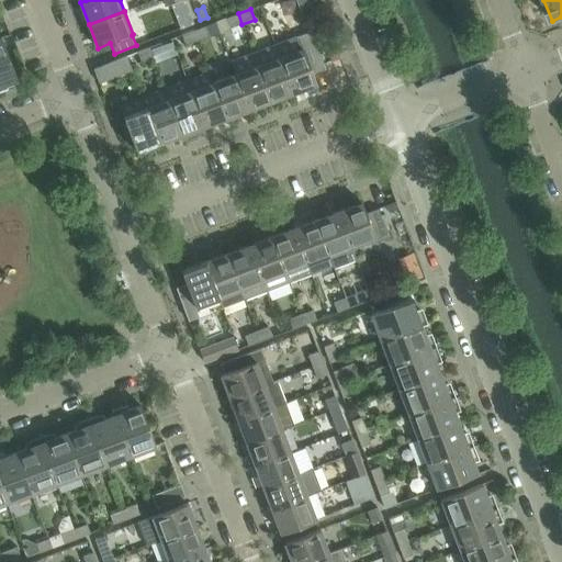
[(193,24),(189,13),(178,18),(182,29),(193,24)]
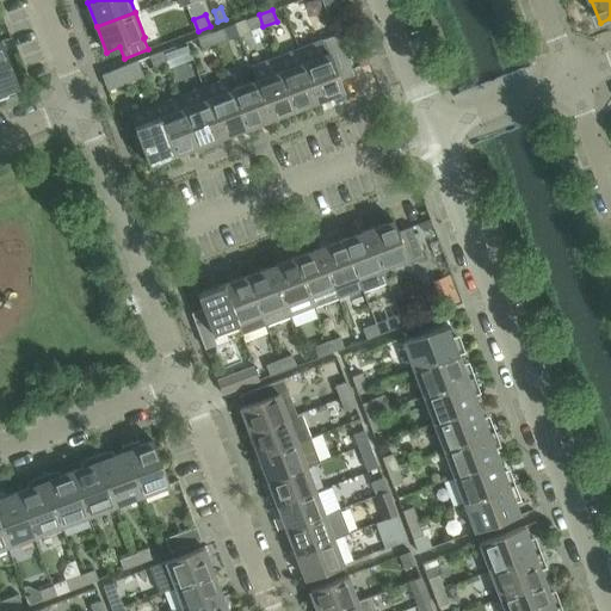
[(259,14),(247,19),(251,31),(263,26),(259,14)]
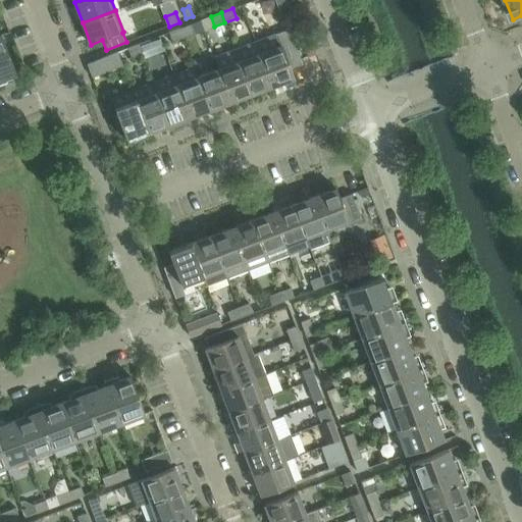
[(195,34),(191,23),(179,28),(184,38),(195,34)]
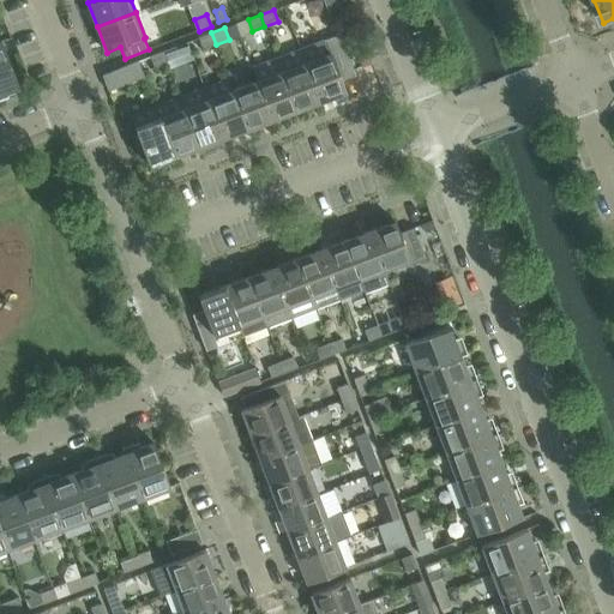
[(211,32),(199,37),(204,49),(216,44),(211,32)]
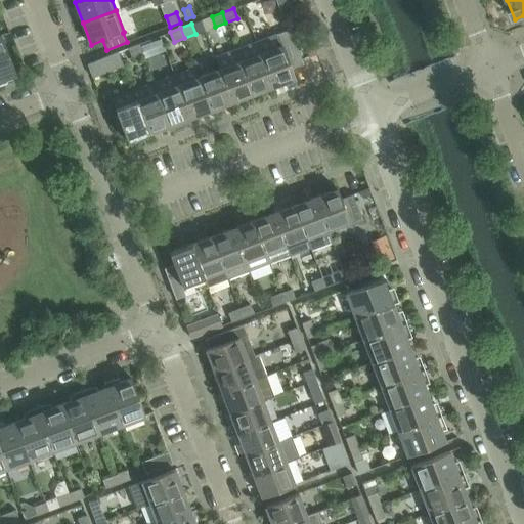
[(295,78),(292,69),(303,63),(290,30),(257,42),(273,86),(295,78)]
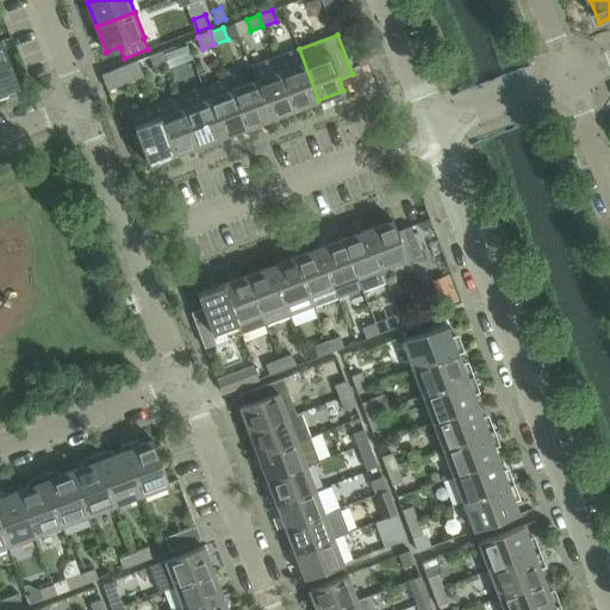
[(18,85),(1,41),(0,41),(0,98),(2,98),(0,92),(18,85)]
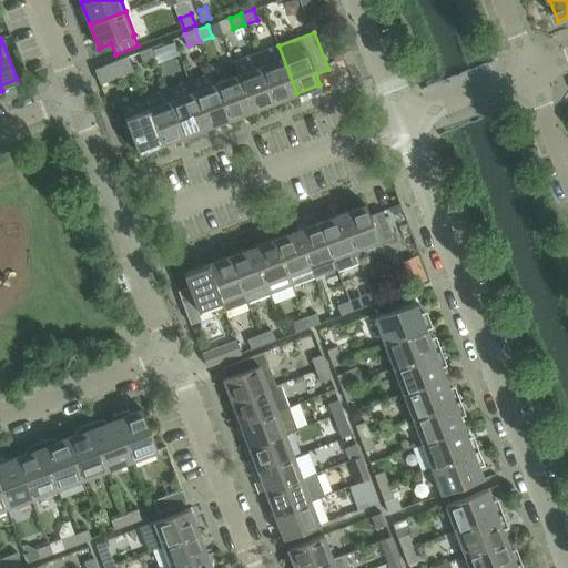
[(168,53),(163,43),(151,48),(155,59),(168,53)]
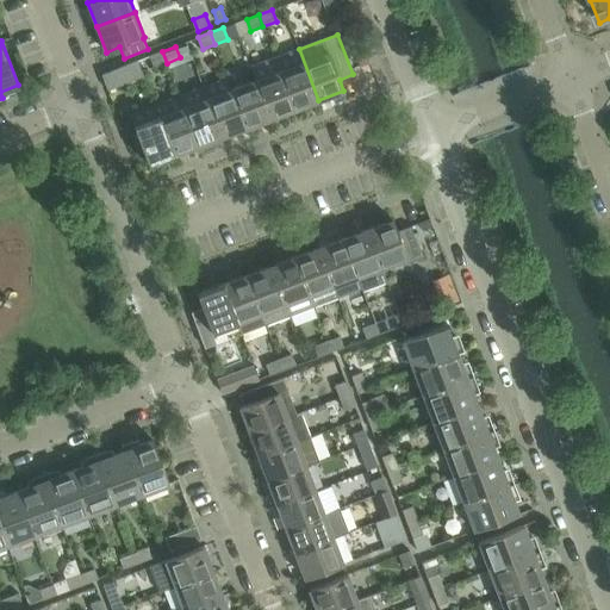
[(274,58),(294,110),(318,100),(299,49),(274,58)]
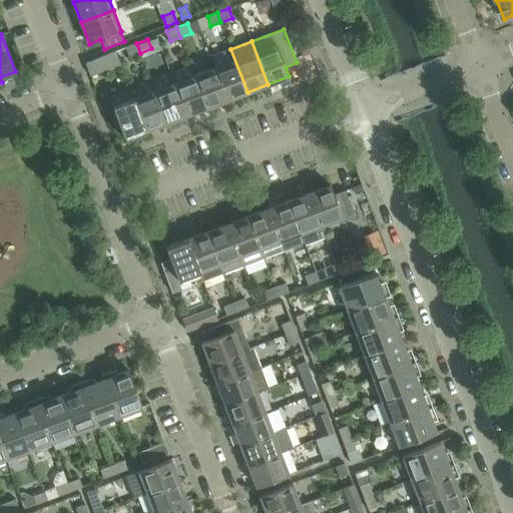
[(304,54),(312,52),(308,41),(300,44),(304,54)]
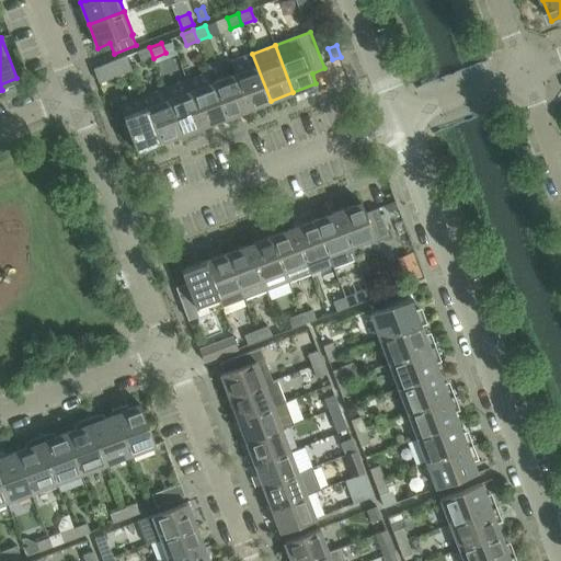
[(149,47),(138,52),(142,61),(153,58),(149,47)]
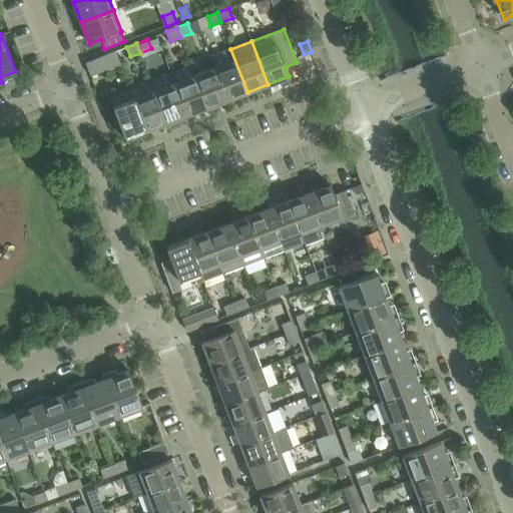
[(211,56),(215,67),(227,100),(247,92),(230,49),(211,56)]
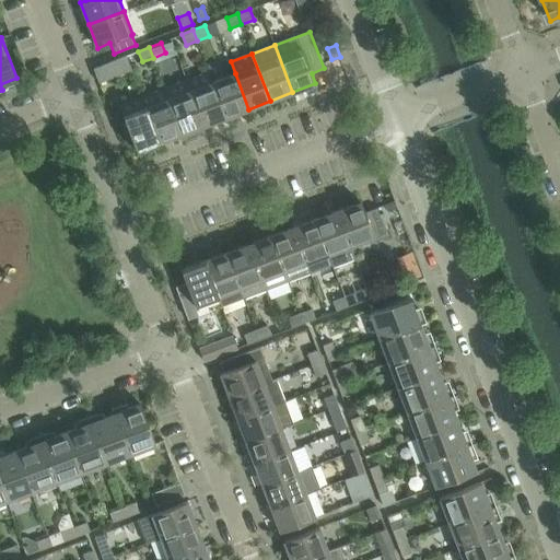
[(93,68),(98,82),(131,70),(126,56),(93,68)]
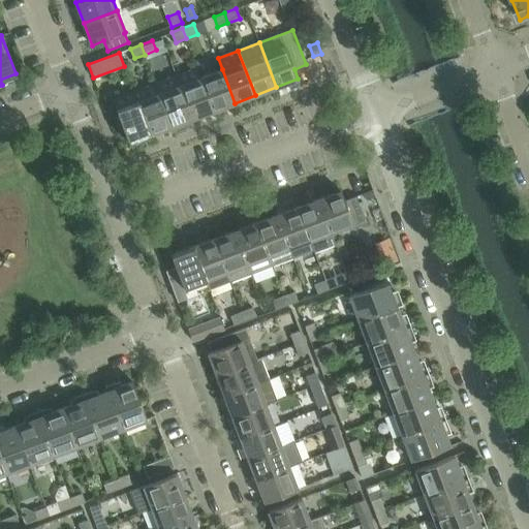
[(213,111),(200,78),(197,68),(177,75),(192,119),(213,111)]
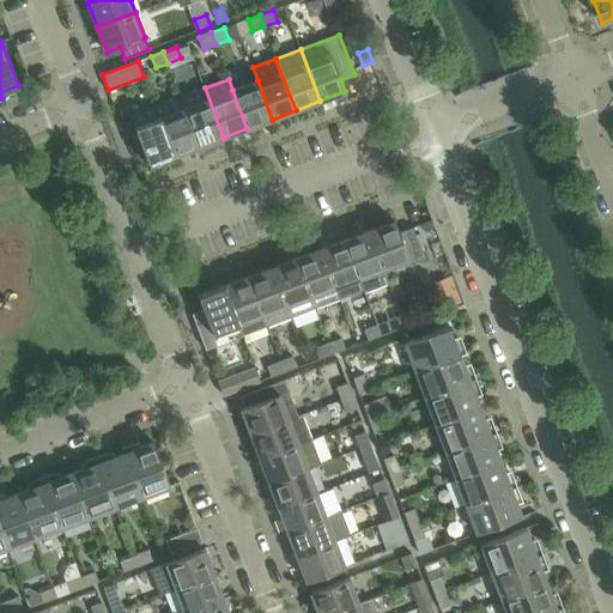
[(258,80),(232,90),(247,128),(272,120),(258,80)]
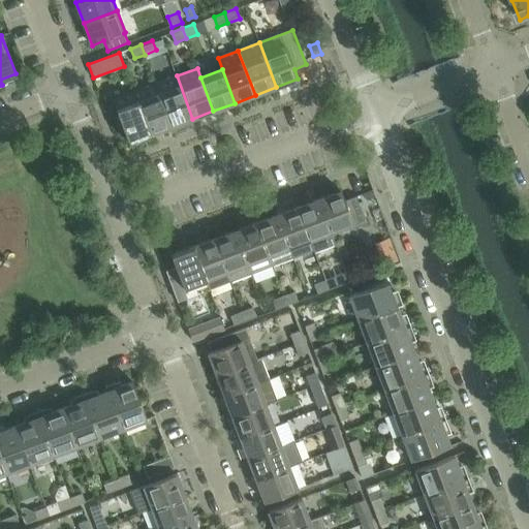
[(192,119),(177,75),(155,84),(172,126),(192,119)]
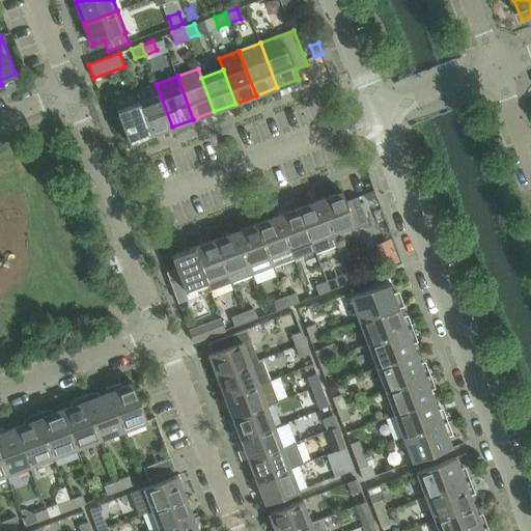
[(135,91),(139,102),(151,135),(172,127),(156,84),(135,91)]
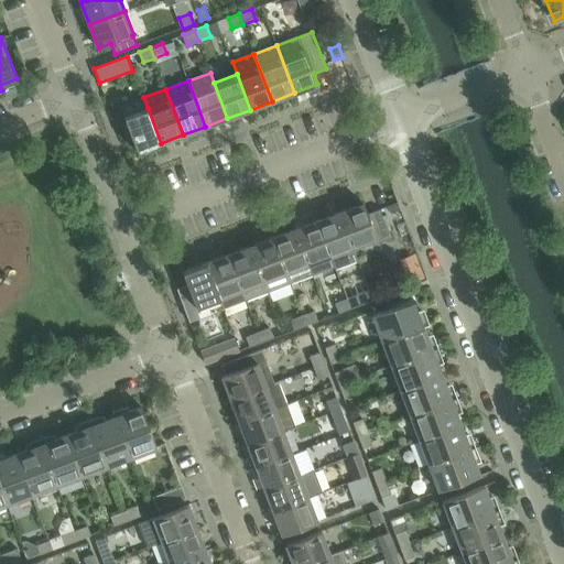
[(148,108),(143,97),(120,107),(123,117),(126,123),(121,126),(127,141),(132,140),(137,152),(161,143),(148,108)]
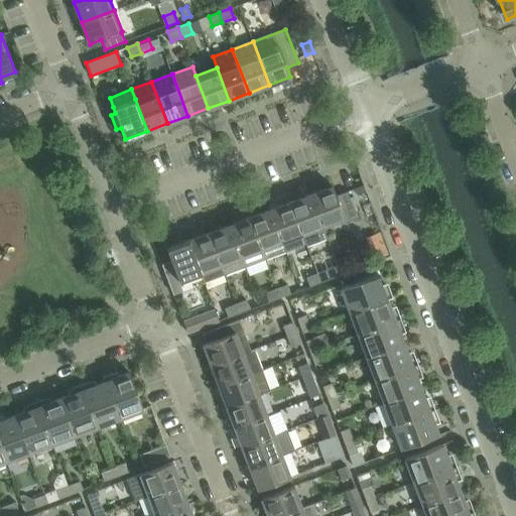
[(347,191),(336,196),(332,186),(310,195),(323,227),(324,227),(343,219),(344,223),(357,218),(347,191)]
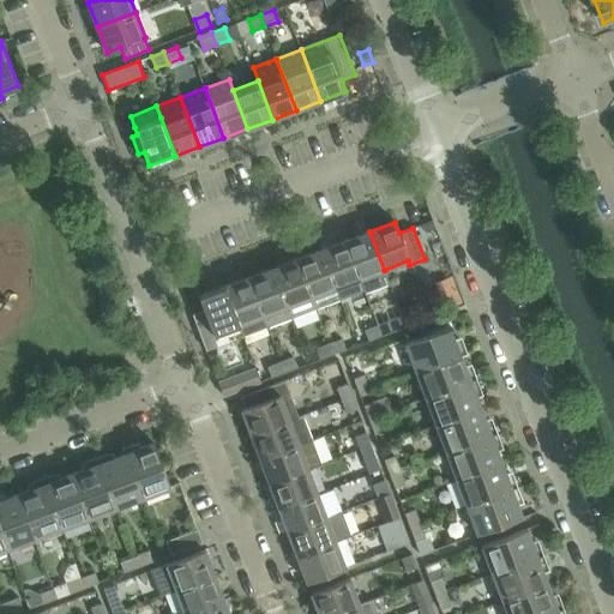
[(384,270),(369,232),(345,240),(360,280),(360,278),(365,289),(366,292),(390,282),(385,270),(384,270)]
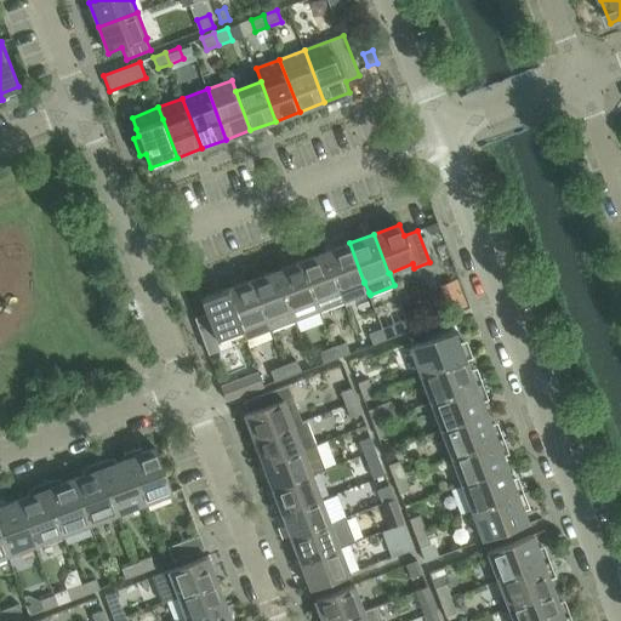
[(349,243),(325,252),(340,291),(343,302),(369,292),(364,281),(364,283),(349,243)]
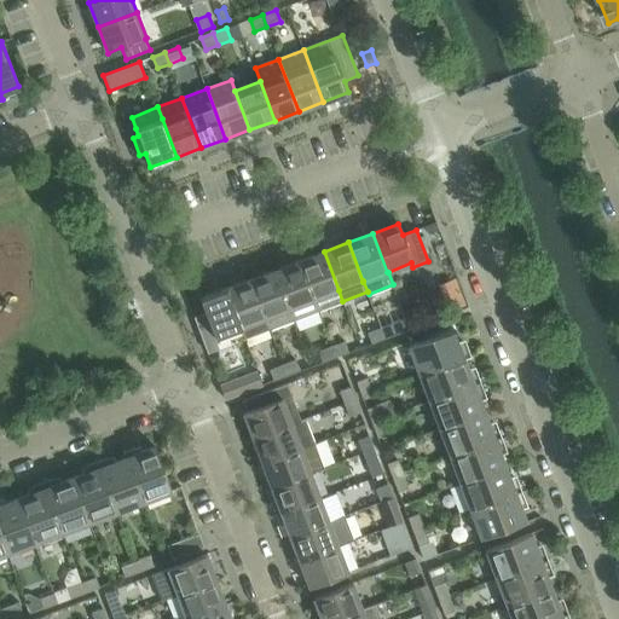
[(439,258),(449,254),(444,243),(435,247),(439,258)]
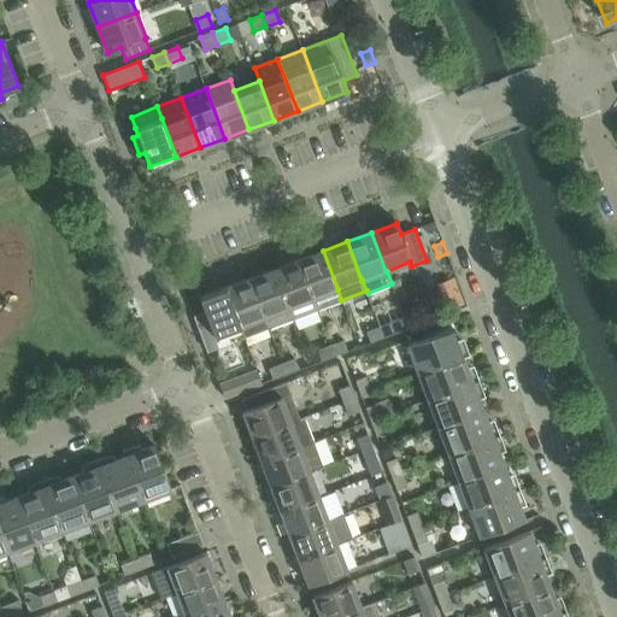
[(323,251),(299,259),(317,310),(341,300),(338,289),(323,251)]
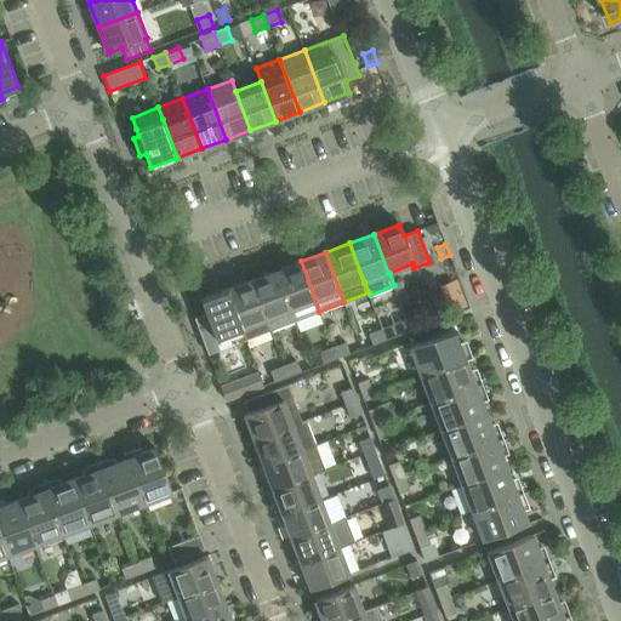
[(301,261),(275,271),(295,322),(319,312),(301,261)]
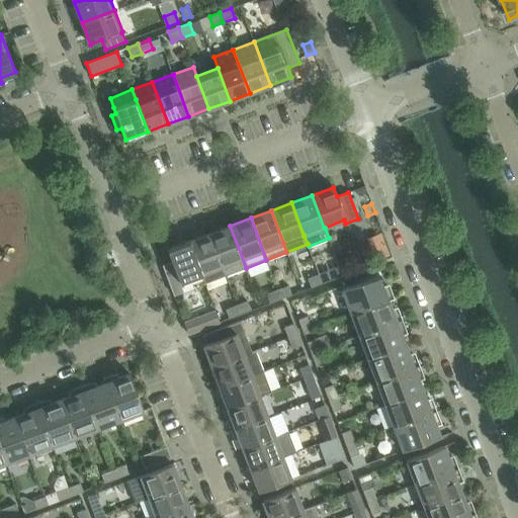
[(230,226),(209,234),(226,275),(246,268),(230,226)]
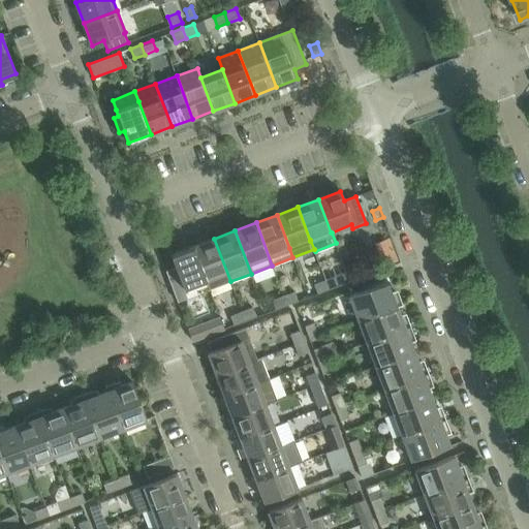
[(369,255),(375,271),(399,262),(391,238),(375,243),(378,252),(369,255)]
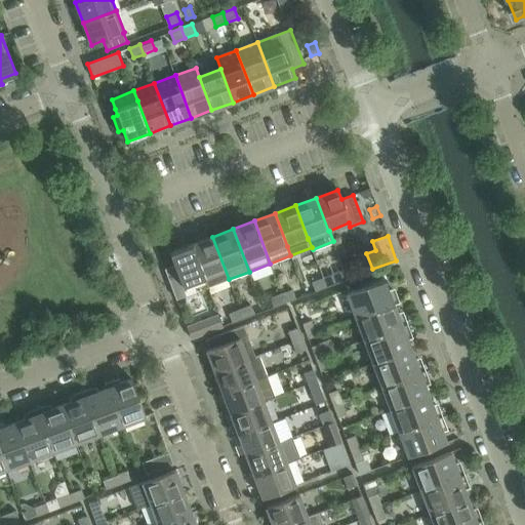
[(212,237),(192,244),(204,278),(203,278),(207,287),(229,279),(212,237)]
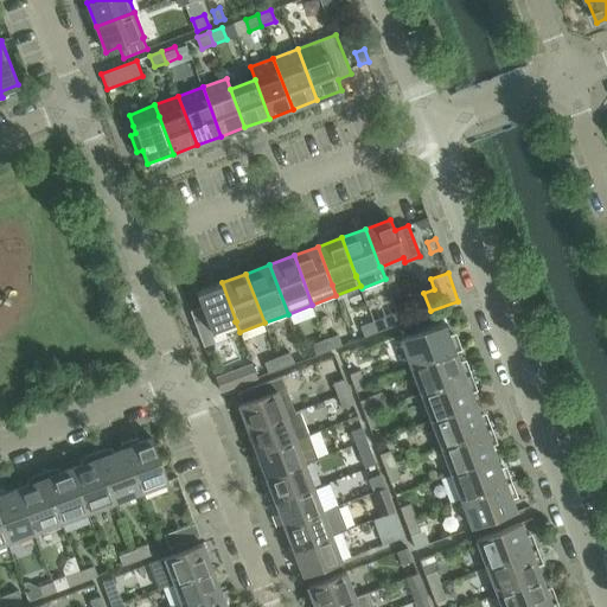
[(236,321),(222,282),(196,293),(202,306),(190,311),(199,334),(211,331),(235,321),(236,321)]
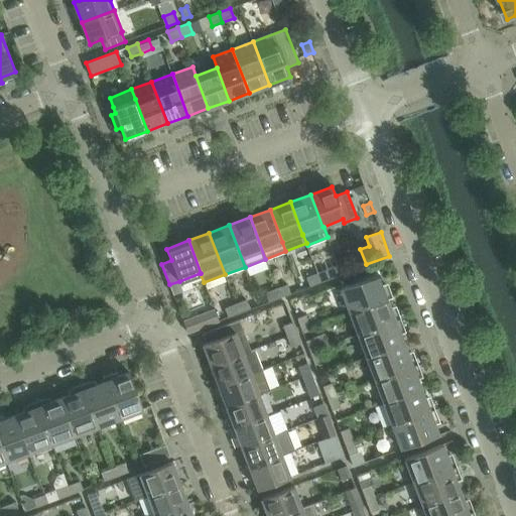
[(332,277),(329,268),(317,273),(320,282),(332,277)]
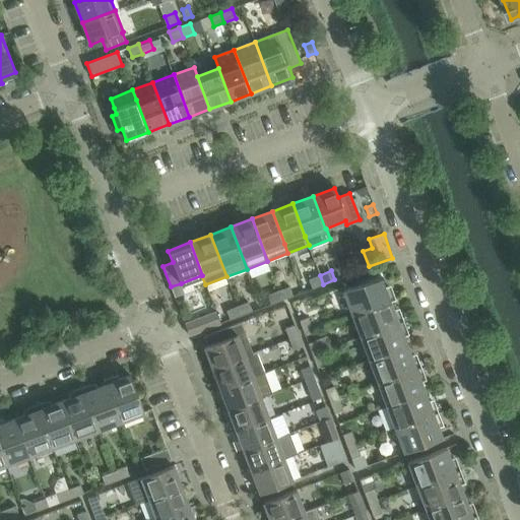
[(320,275),(309,279),(312,288),(323,284),(320,275)]
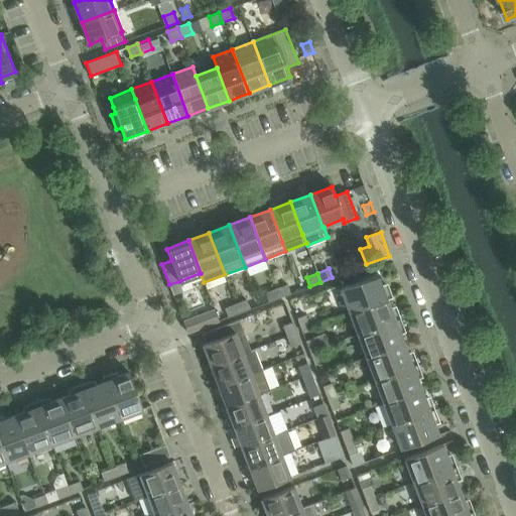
[(378,274),(340,288),(349,311),(392,295),(388,287),(383,288),(378,274)]
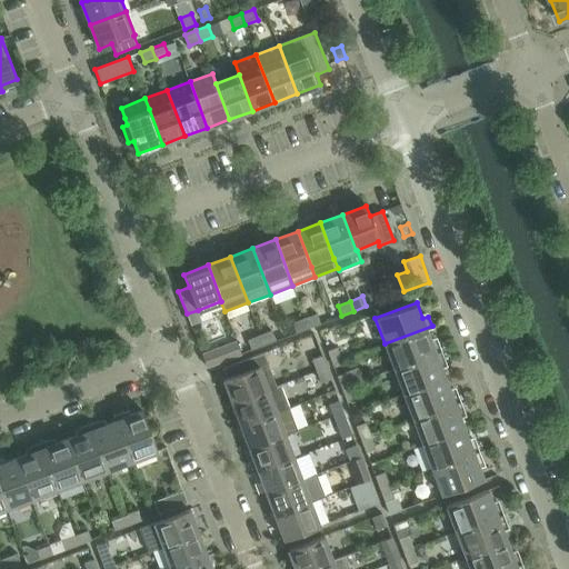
[(320,323),(317,313),(305,318),(309,328),(320,323)]
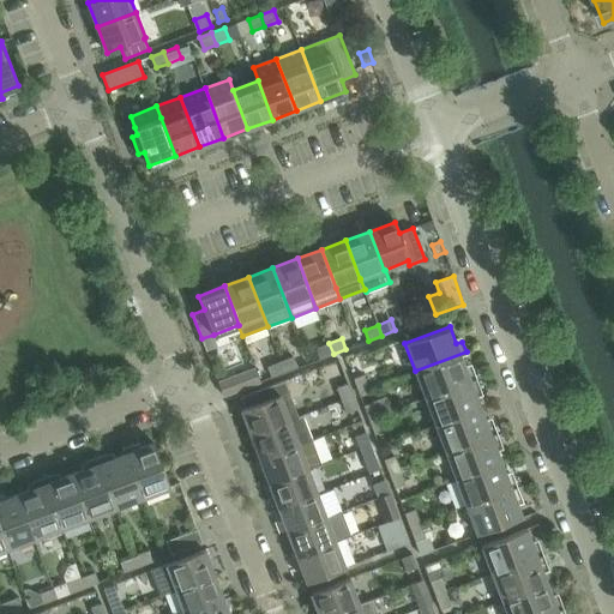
[(317,348),(320,359),(333,354),(329,343),(317,348)]
